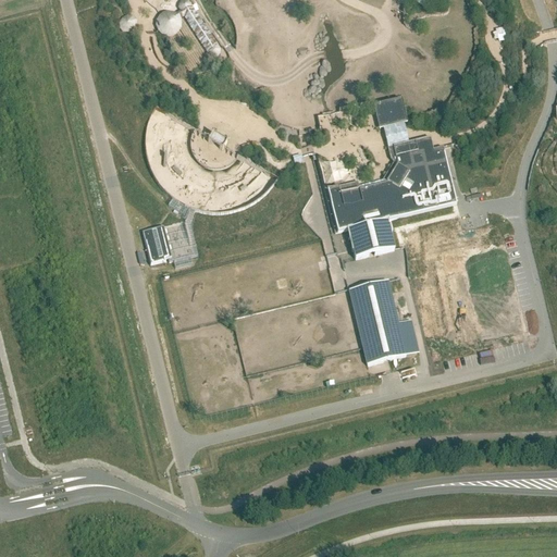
[(156,29),(158,32),(158,33),(161,35),(164,37),(165,37),(170,38),(174,37),(178,33),(182,28),(182,23),(181,20),(184,19),(206,54),(210,59),(213,59),(218,58),(220,54),(220,50),(195,11),(190,4),(188,2),(186,1),(184,1),(181,2),(178,5),(178,9),(181,12),(176,14),(173,13),(168,12),(163,13),(159,16),(157,19),(156,23),(155,26),(156,29)]
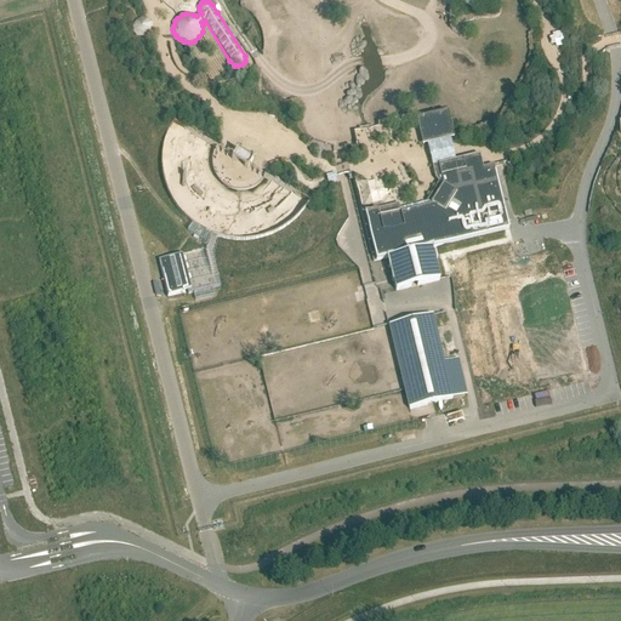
[(146,20),(142,18),(138,20),(136,22),(134,26),(134,29),(136,33),(138,35),(142,36),(146,35),(149,33),(151,30),(152,28),(151,24),(148,21),(146,20)]
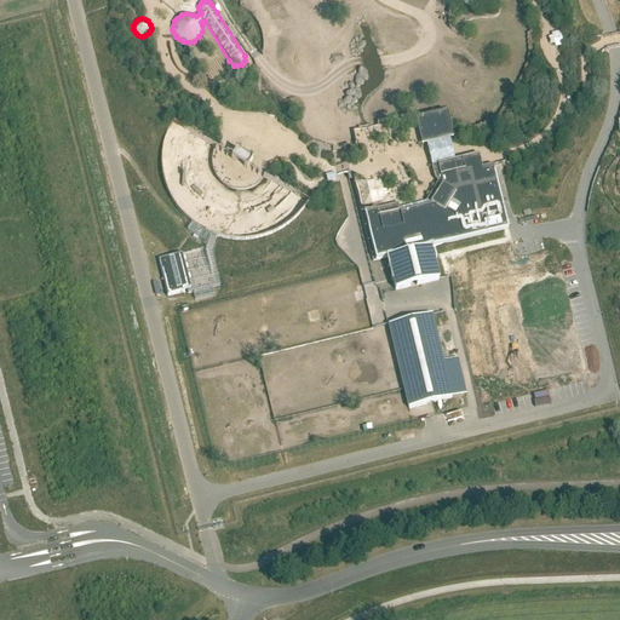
[(564,46),(561,32),(552,33),(554,36),(550,38),(551,45),(555,44),(556,47),(564,46)]
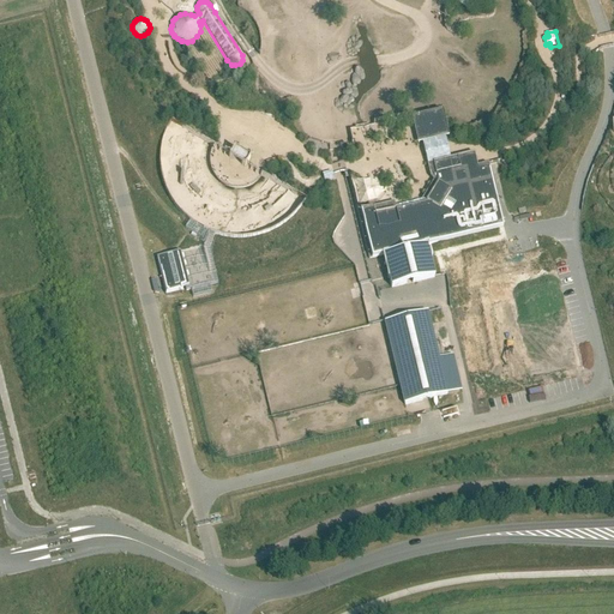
[(441,110),(411,118),(417,143),(422,142),(426,154),(428,164),(433,163),(433,164),(435,163),(435,162),(443,161),(443,162),(450,160),(450,158),(447,149),(445,137),(449,136),(444,118),(441,110)]
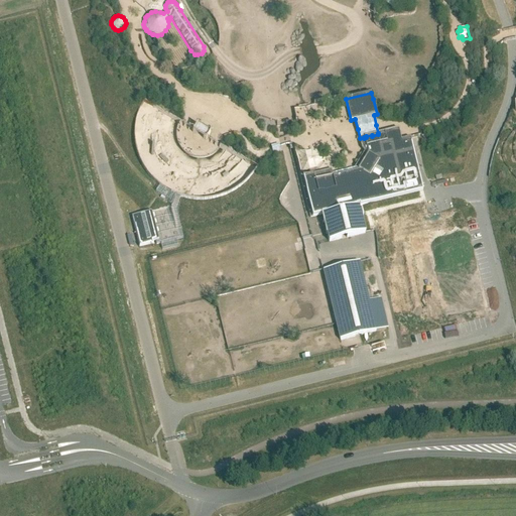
[(192,132),(206,140),(210,132),(197,125),(192,132)]
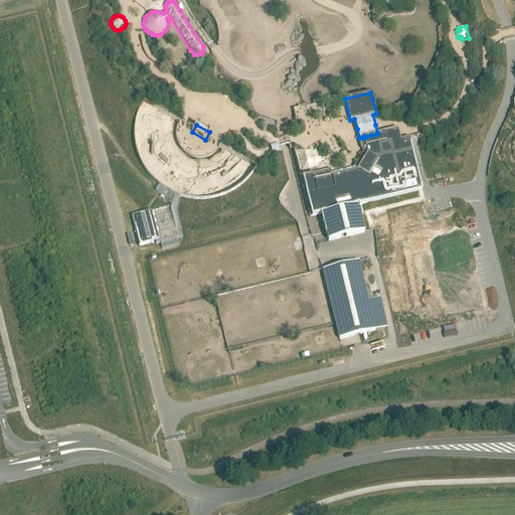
[(371,135),(365,136),(365,137),(363,138),(368,160),(363,169),(357,171),(332,177),(331,177),(324,179),(323,179),(316,181),(315,181),(315,180),(313,175),(313,174),(302,177),(303,178),(312,216),(322,214),(329,241),(364,232),(358,205),(421,190),(411,146),(409,138),(400,140),(397,130),(383,133),(383,132),(377,133),(377,134),(371,136),(371,135)]
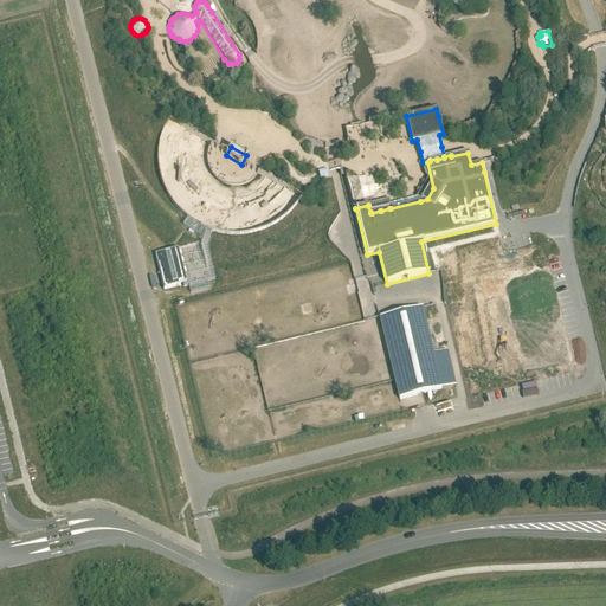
[(347,175),(346,174),(353,202),(354,201),(358,201),(360,200),(363,201),(366,199),(368,199),(372,199),(373,197),(375,194),(378,192),(381,189),(380,188),(379,185),(379,184),(375,181),(372,180),(368,178),(366,176),(361,178),(356,178),(353,176),(349,176),(347,175)]
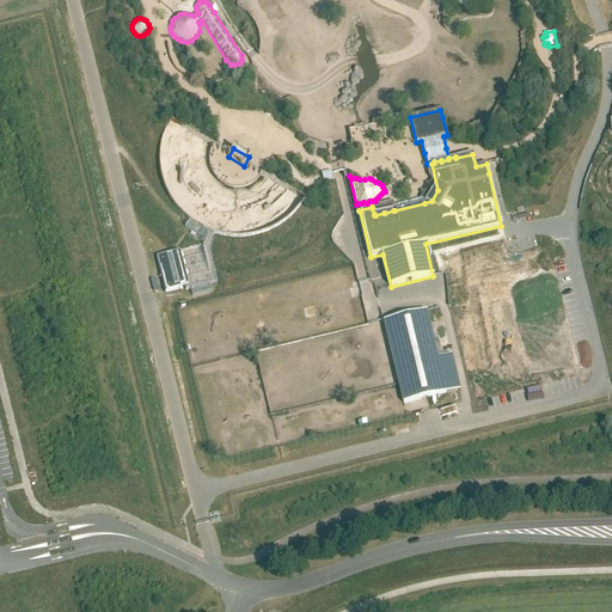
[(200,237),(203,231),(201,228),(197,227),(195,226),(193,224),(189,221),(185,228),(200,237)]
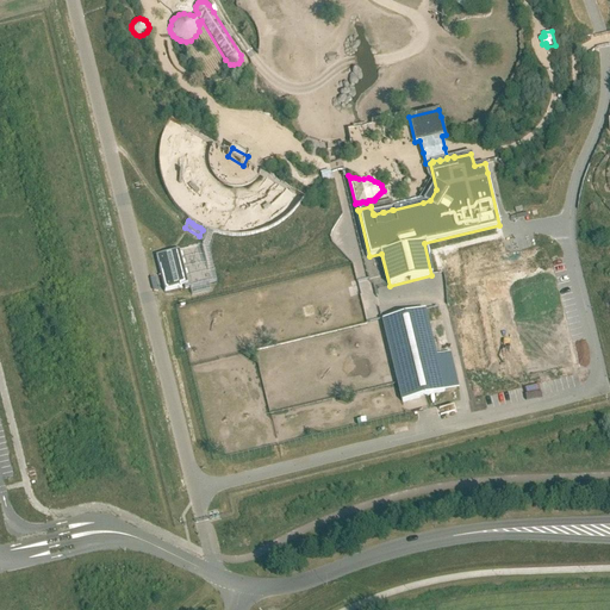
[(203,244),(179,251),(187,285),(184,286),(185,290),(191,288),(192,296),(211,291),(209,284),(216,282),(207,248),(213,234),(210,232),(207,232),(203,244)]
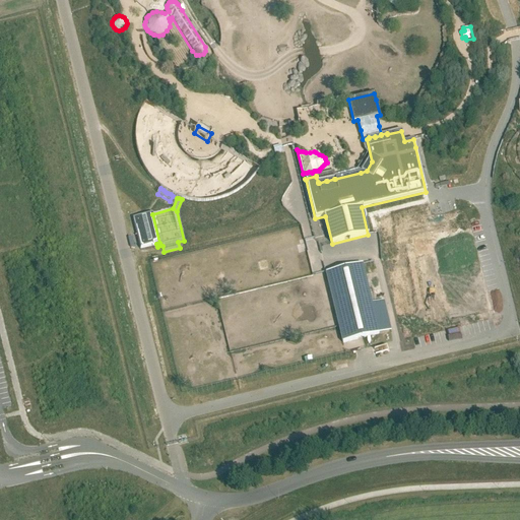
[(156,244),(159,243),(152,214),(152,213),(145,215),(133,218),(140,248),(156,244)]
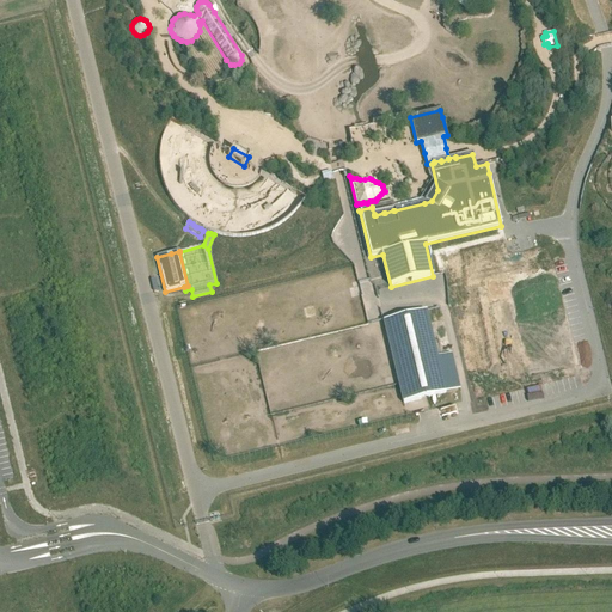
[(384,322),(383,322),(393,362),(398,385),(399,391),(401,391),(403,404),(446,393),(438,359),(426,311),(384,322)]
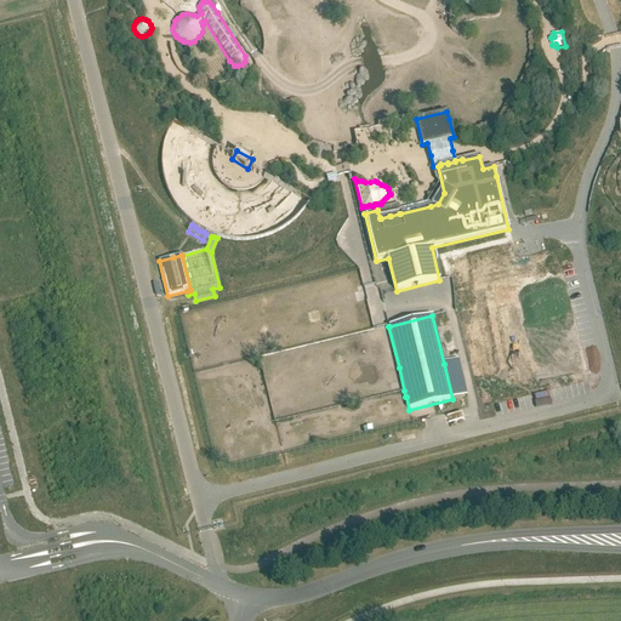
All buildings are outlined.
